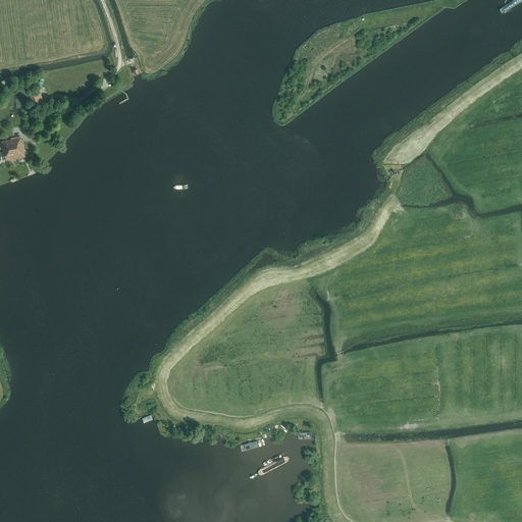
[(3,152),(0,152),(0,159),(5,159),(6,161),(24,157),(22,142),(21,143),(20,137),(12,138),(12,140),(1,142),(3,152)]
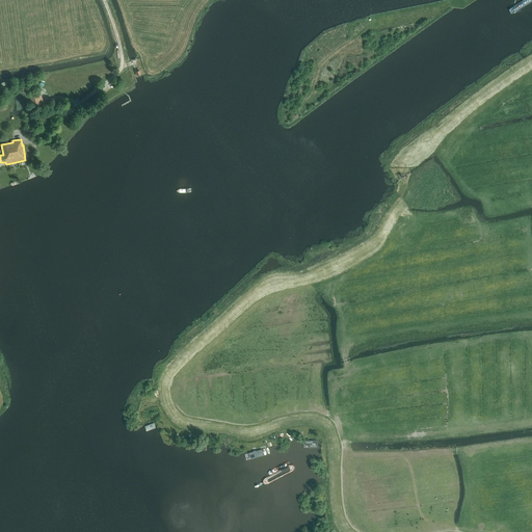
[(156,421),(142,425),(144,432),(158,429),(156,421)]
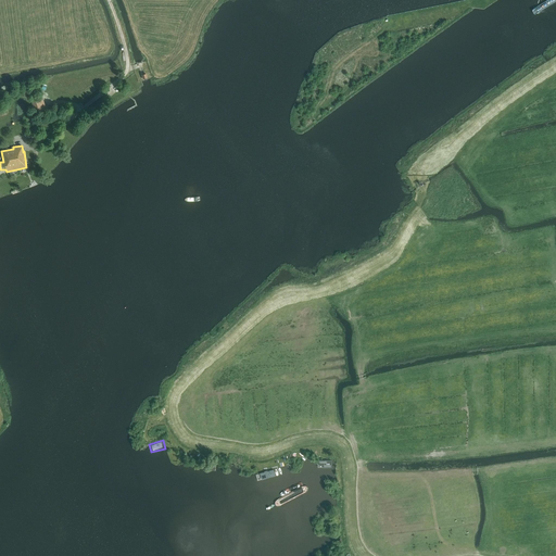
[(333,459),(316,459),(316,468),(333,468),(333,459)]
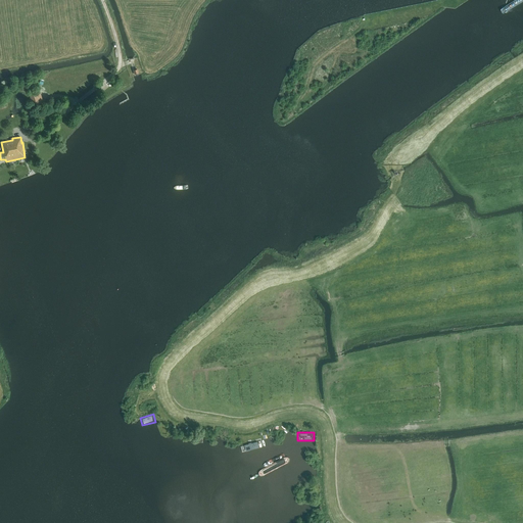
[(205,435),(192,435),(191,443),(205,444),(205,435)]
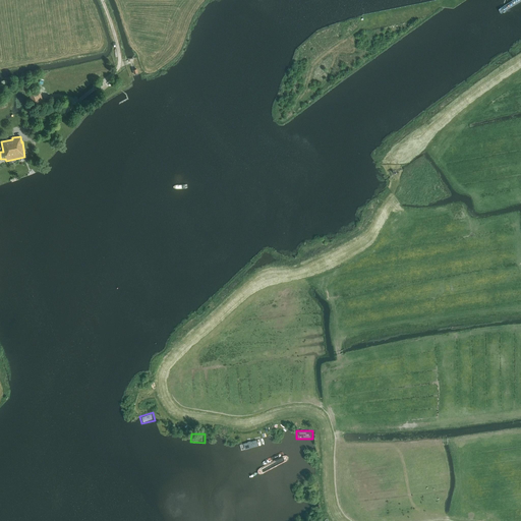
[(254,440),(239,445),(241,453),(257,448),(254,440)]
